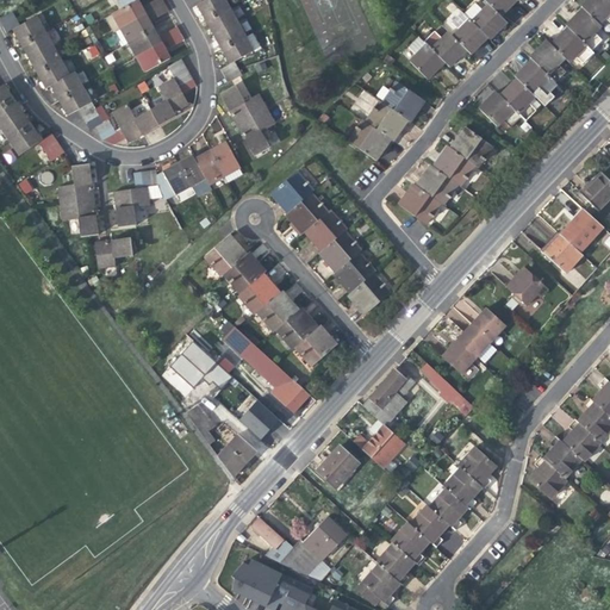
[(114,32),(147,14),(143,8),(141,4),(138,0),(136,0),(124,6),(105,17),(114,32)]
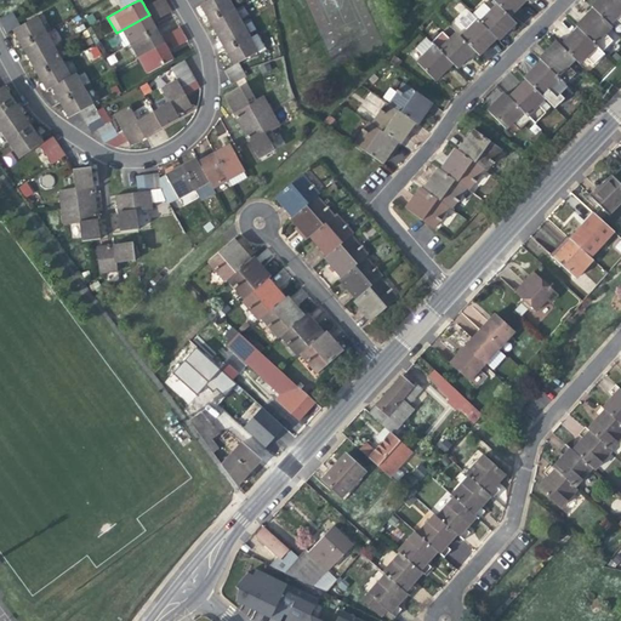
[(165,0),(159,0),(146,9),(149,15),(167,5),(165,0)]
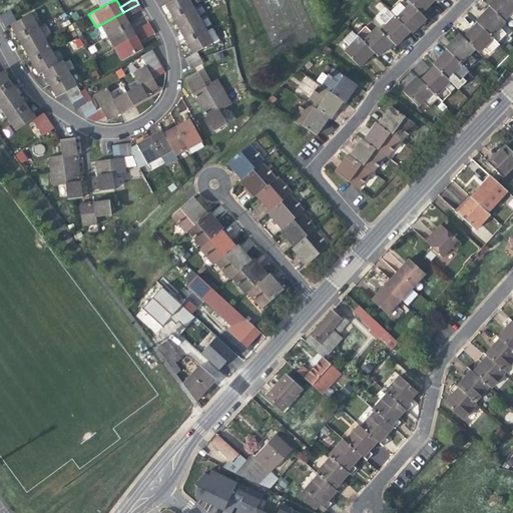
[(189,0),(174,0),(170,3),(165,5),(170,12),(172,17),(193,6),(189,0)]
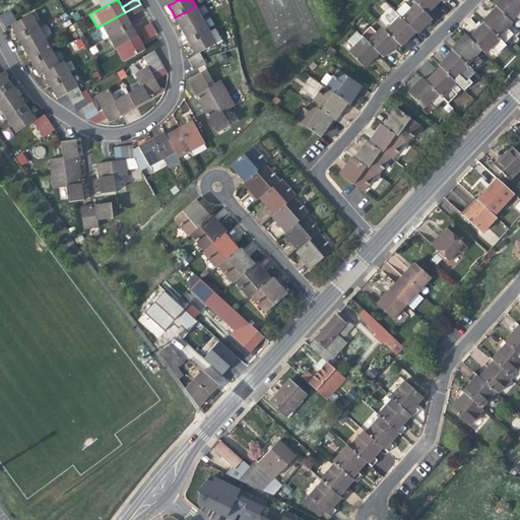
[(436,6),(442,0),(413,0),(416,3),(429,14),(436,6)]
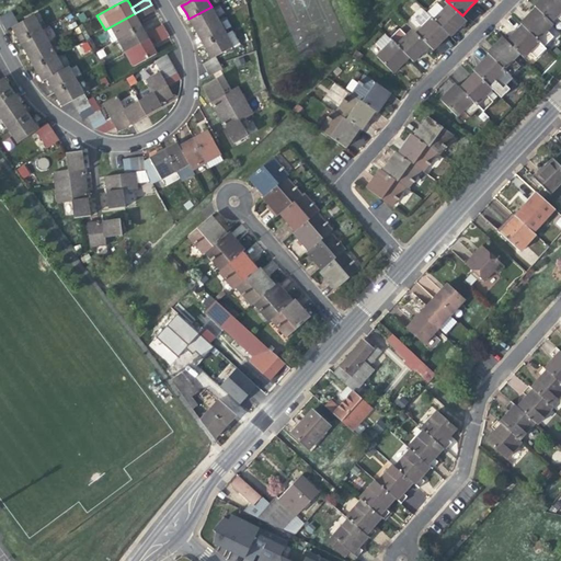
[(539,0),(535,6),(536,8),(552,23),(558,18),(560,20),(560,0),(539,0)]
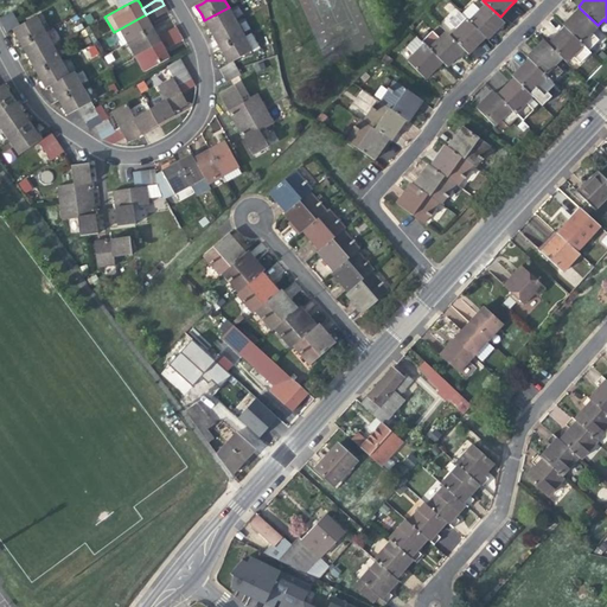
[(506,23),(500,17),(486,4),(478,13),(471,6),(464,14),(487,38),(489,40),(498,31),(506,23)]
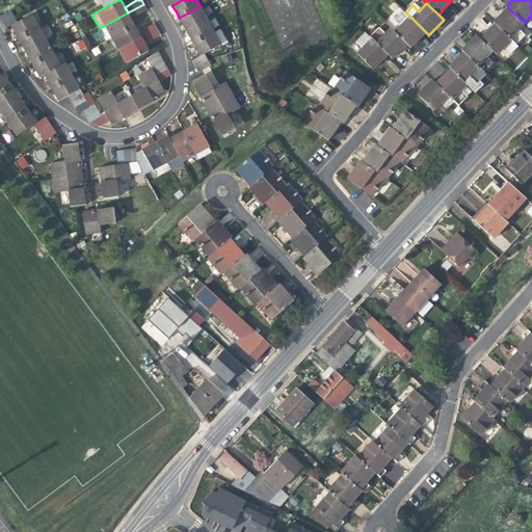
[(143,4),(128,12),(131,19),(147,9),(143,4)]
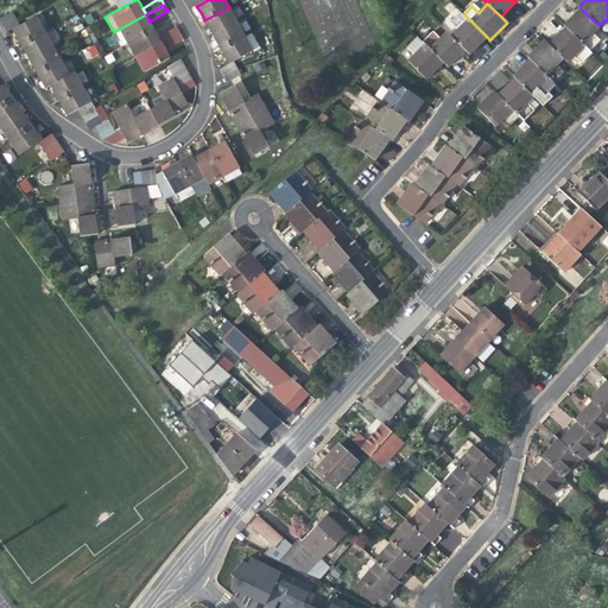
[(238,20),(229,7),(204,20),(209,27),(213,35),(238,20)]
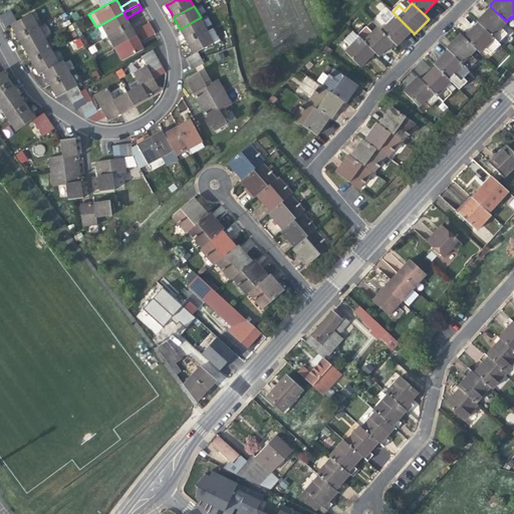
[(477,21),(479,23),(499,43),(508,34),(502,29),(508,23),(506,21),(491,7),(485,13),(477,21)]
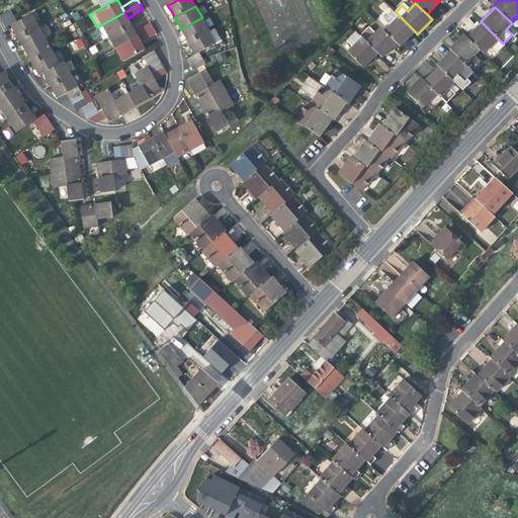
[(0,16),(0,18),(2,22),(14,15),(11,10),(0,16)]
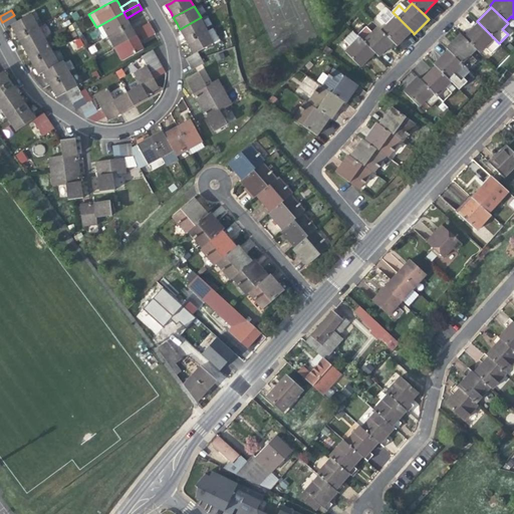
[(406,39),(413,32),(393,12),(391,10),(381,19),(387,24),(381,30),(395,43),(399,47),(406,39)]
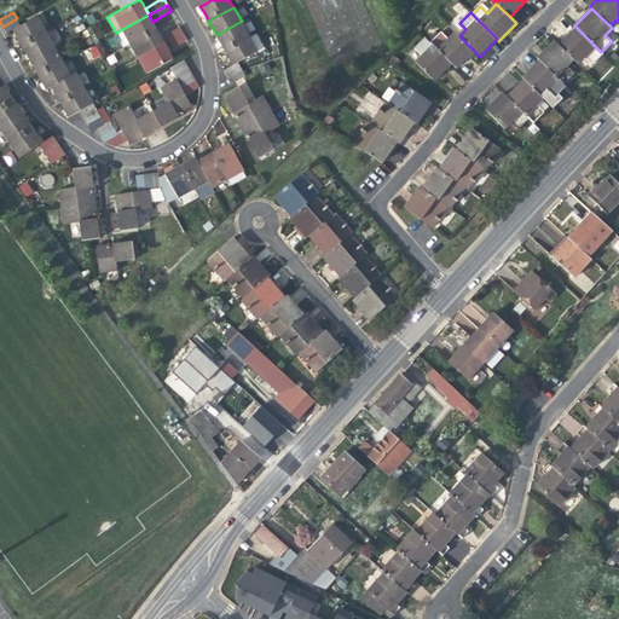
[(155,24),(152,22),(149,15),(116,33),(125,47),(132,44),(157,30),(155,24)]
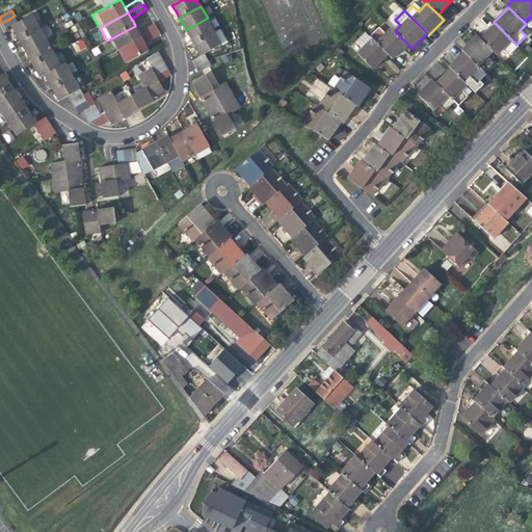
[(33,15),(18,23),(11,26),(16,34),(19,40),(41,27),(33,15)]
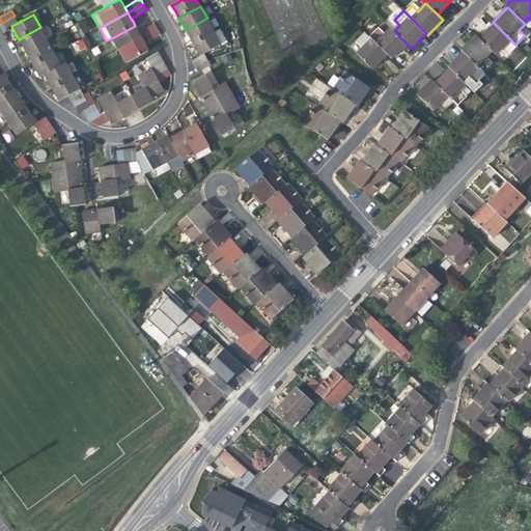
[(15,16),(2,23),(6,29),(11,26),(18,23),(15,16)]
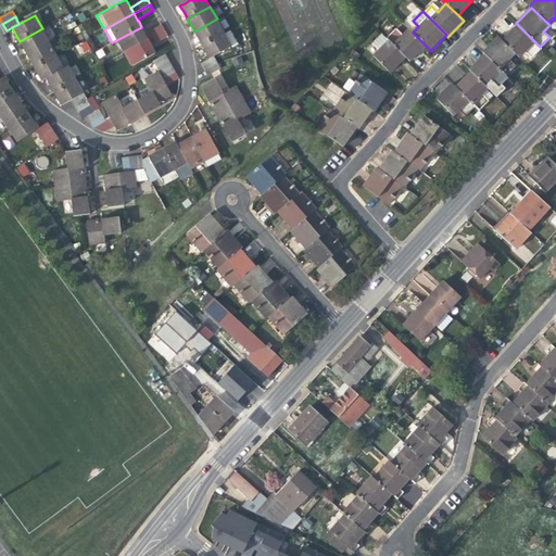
[(224,33),(217,19),(194,32),(198,38),(202,45),(224,33)]
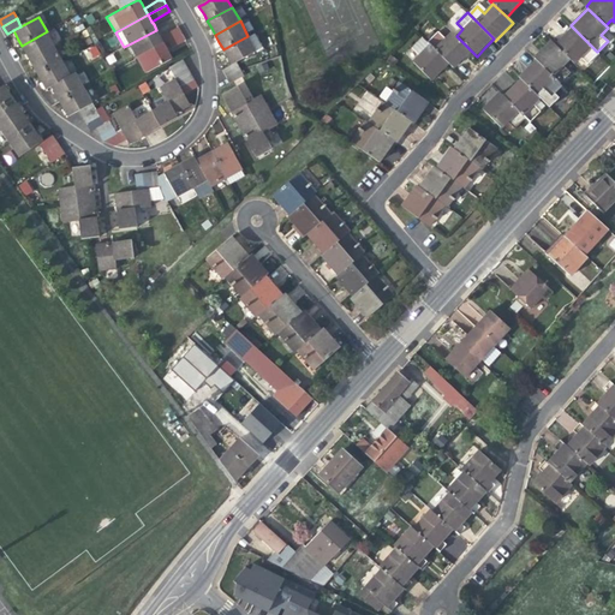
[(160,37),(163,43),(181,34),(178,27),(160,37)]
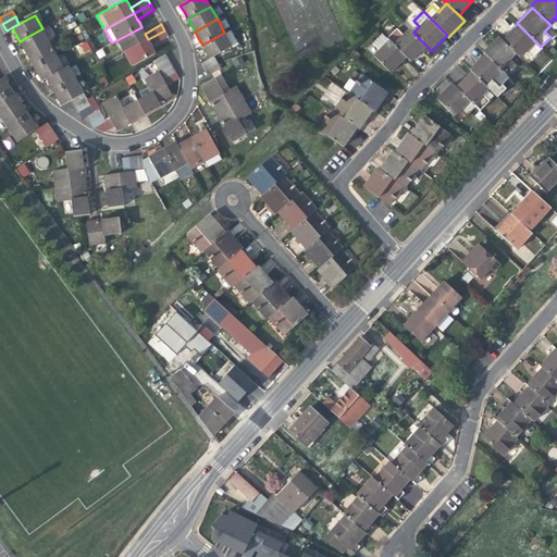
[(512,32),(504,39),(518,53),(522,58),(528,52),(533,59),(543,49),(541,47),(519,25),(512,32)]
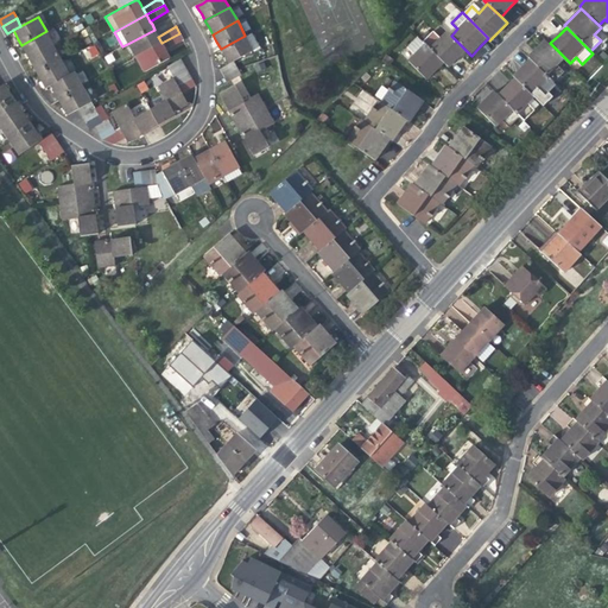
[(162,43),(158,37),(157,33),(154,30),(130,43),(137,56),(162,43)]
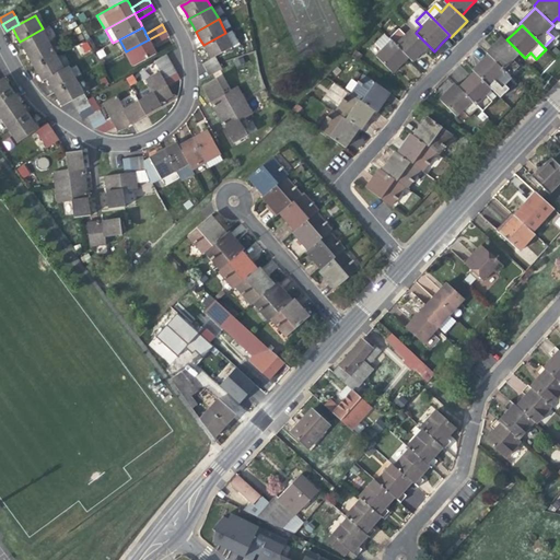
[(50,42),(43,28),(20,42),(24,48),(27,55),(50,42)]
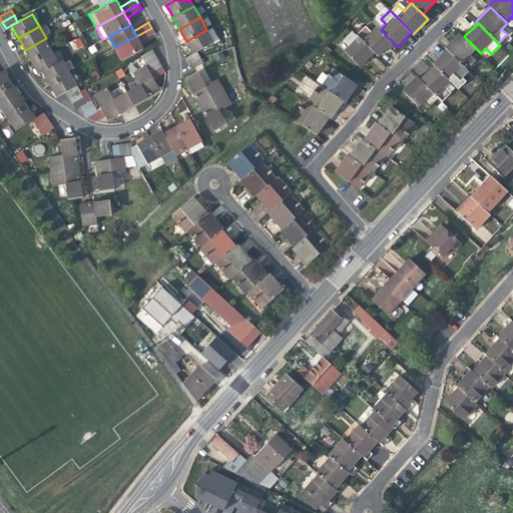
[(386,50),(394,43),(381,30),(377,26),(372,32),(366,27),(358,35),(376,53),(380,57),(386,50)]
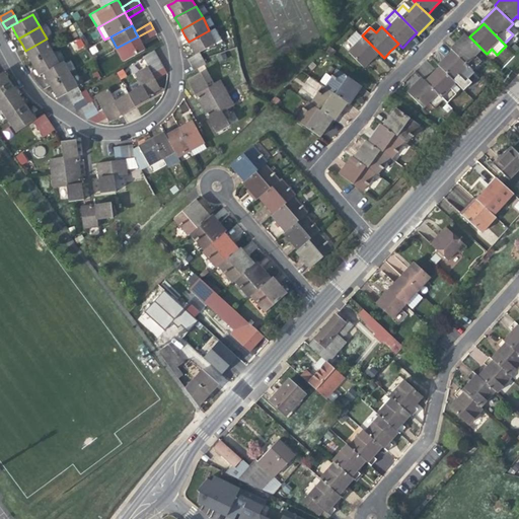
[(138,36),(142,43),(157,33),(153,28),(138,36)]
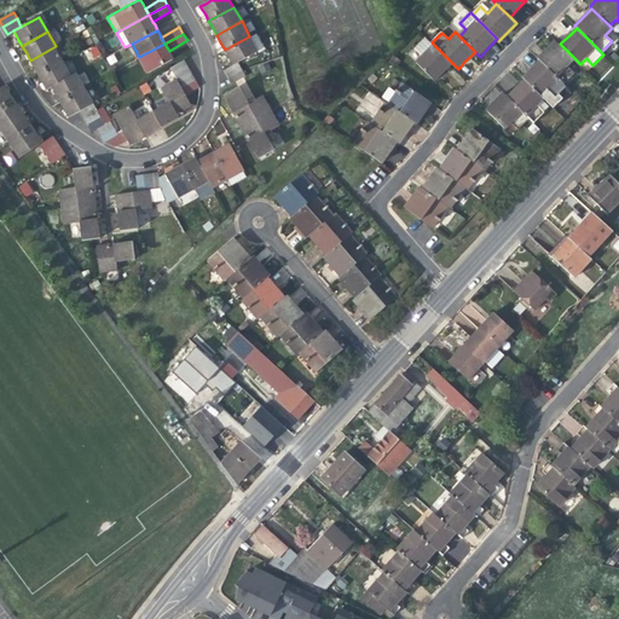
[(259,52),(249,36),(225,50),(229,58),(233,65),(238,63),(259,52)]
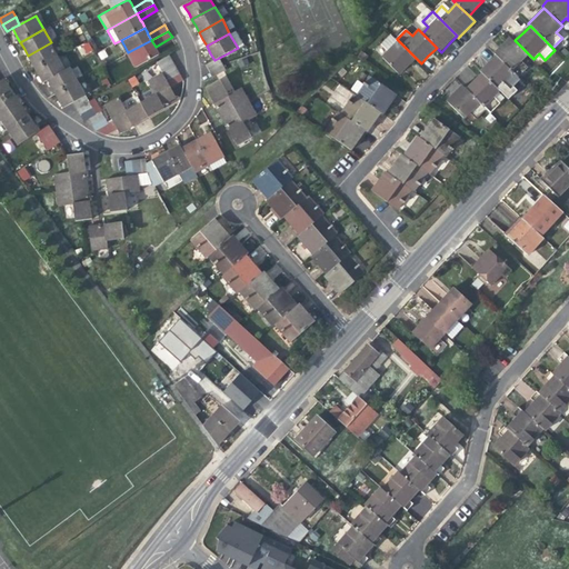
[(410,66),(417,59),(397,39),(392,35),(382,45),(388,51),(382,57),(401,76),(410,66)]
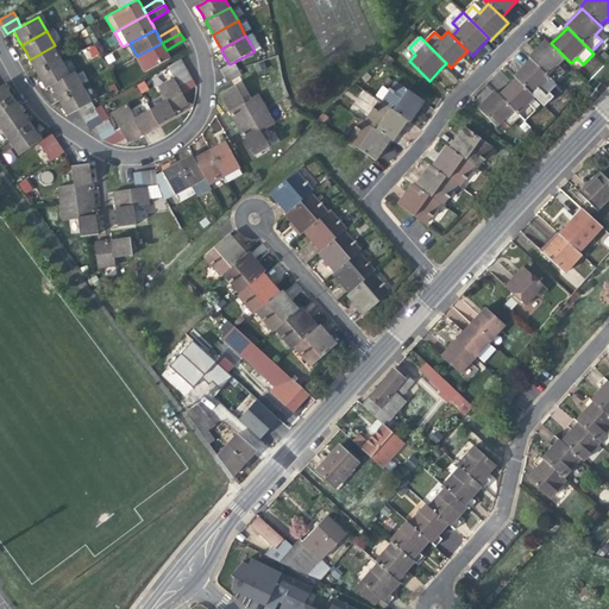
[(532,58),(556,82),(566,71),(559,66),(566,58),(551,43),(546,39),(539,48),(529,56),(532,58)]
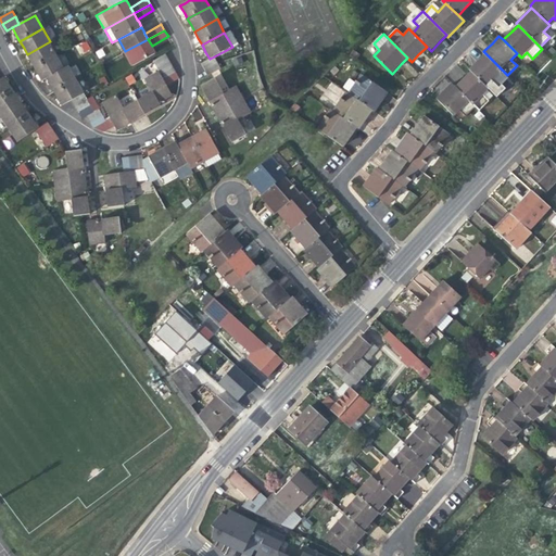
[(152,46),(148,39),(125,51),(133,65),(155,52),(153,49),(152,46)]
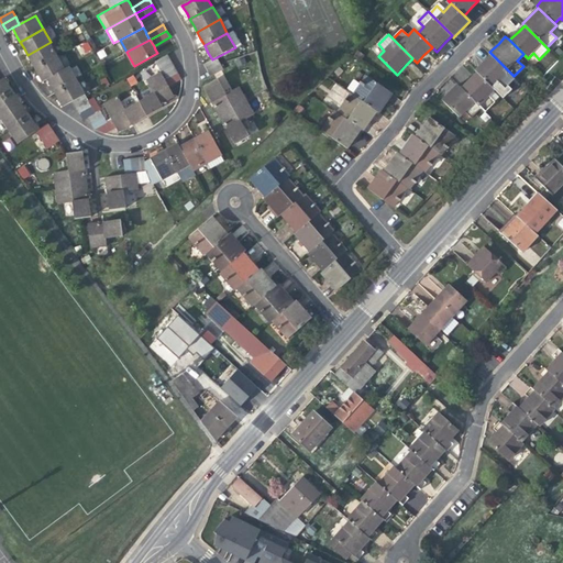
[(83,56),(92,50),(87,41),(76,46),(83,56)]
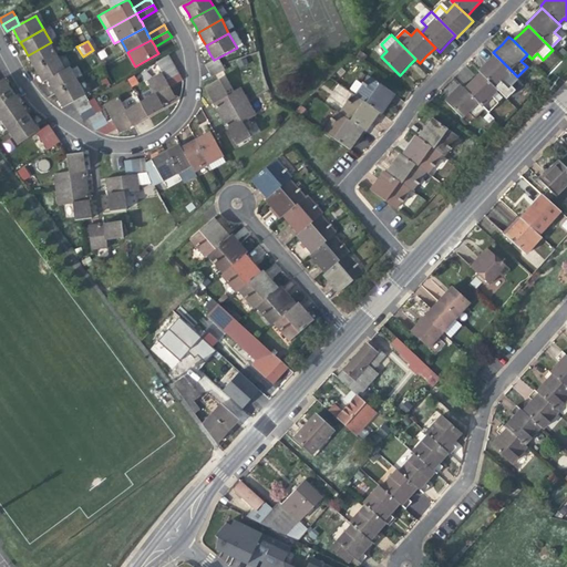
[(58,55),(51,42),(28,55),(32,63),(34,68),(58,55)]
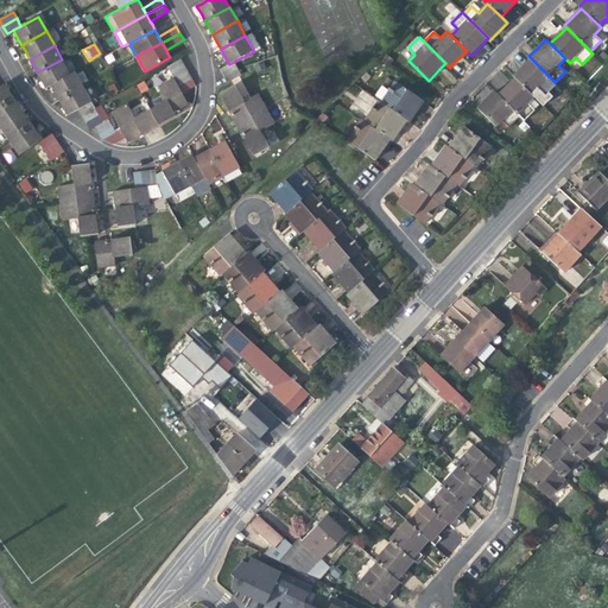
[(166,65),(171,74),(185,67),(181,58),(166,65)]
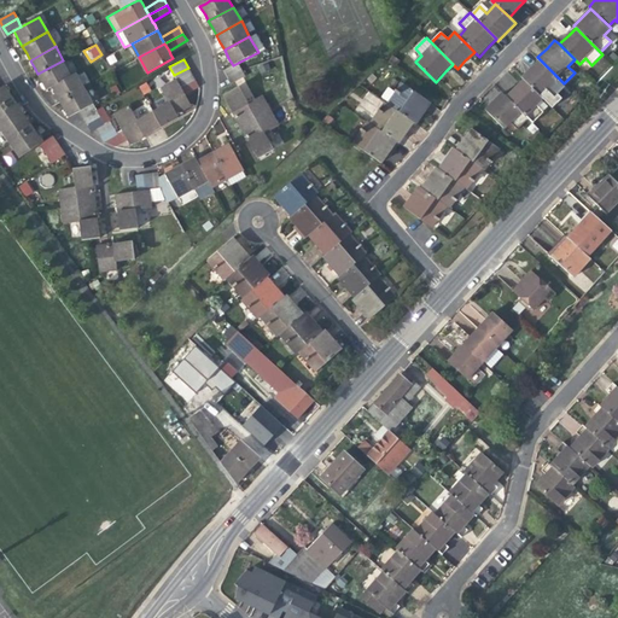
[(524,79),(542,97),(548,91),(555,97),(559,94),(564,88),(566,86),(564,83),(540,59),(531,68),(522,77),(524,79)]
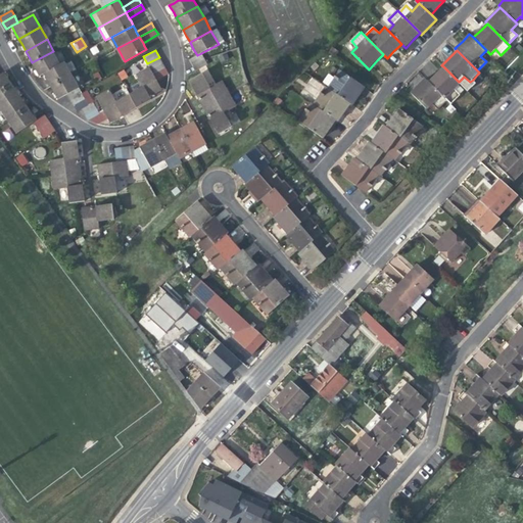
[(61,64),(53,51),(32,62),(36,69),(40,76),(44,74),(61,64)]
